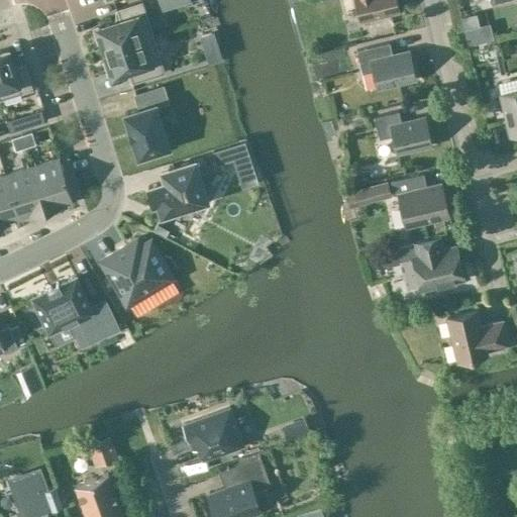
[(102,41),(105,50),(153,35),(142,0),(116,9),(116,10),(117,10),(120,20),(94,28),(98,42),(102,41)]
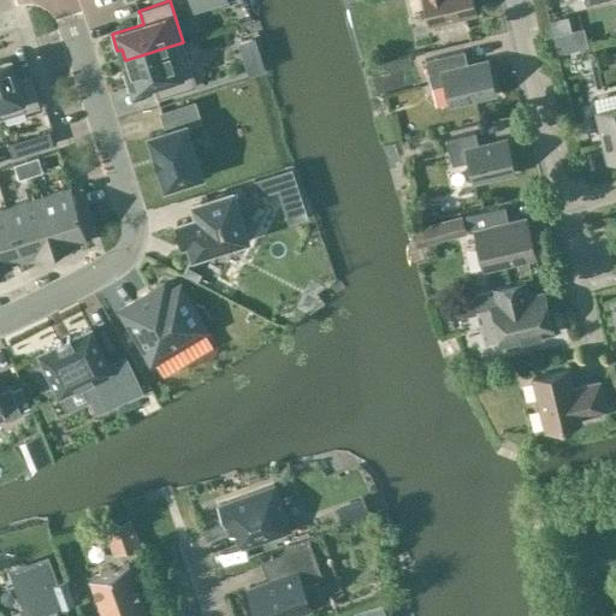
[(472,0),(422,0),(430,24),(477,13),(472,0)]
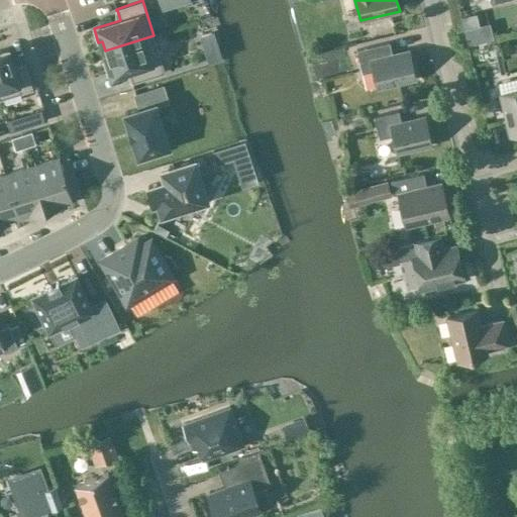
[(105,50),(108,61),(104,62),(109,75),(128,69),(132,81),(131,81),(131,83),(165,72),(153,35),(105,50)]
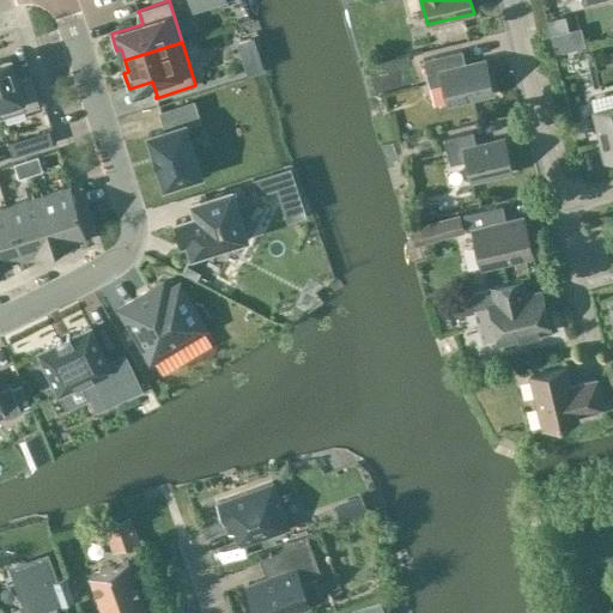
[(448,103),(492,92),(485,61),(466,66),(462,50),(423,60),(430,87),(443,84),(448,103)]
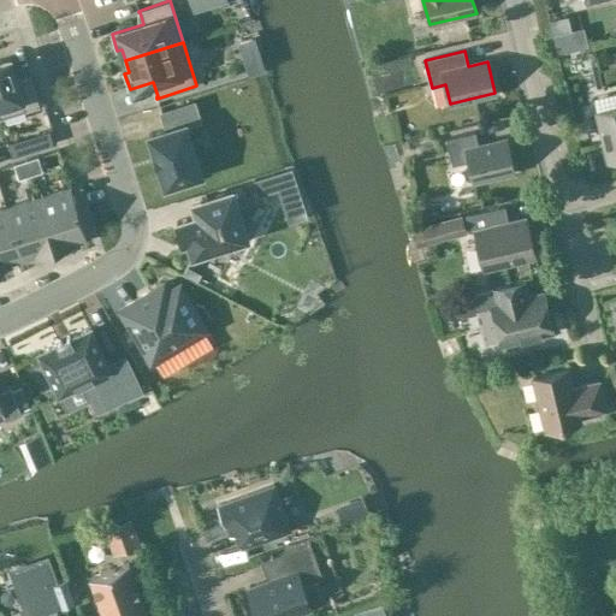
[(0,59),(0,118),(40,106),(30,76),(16,81),(9,58),(0,59)]
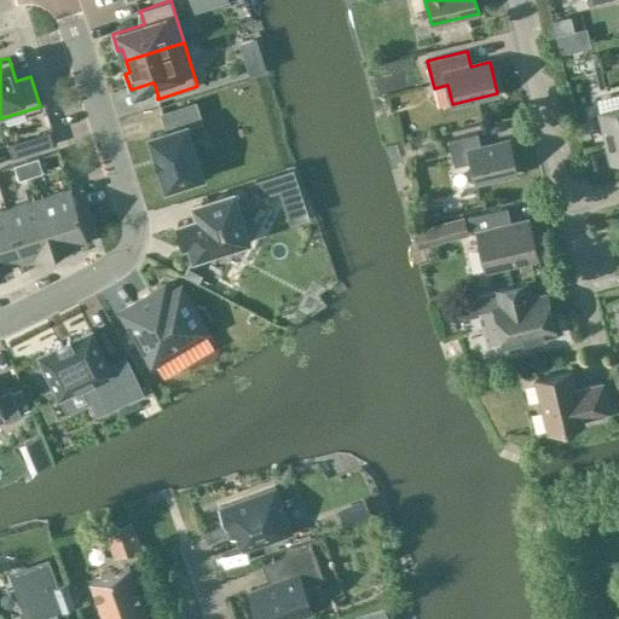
[(202,120),(196,102),(162,113),(162,115),(165,115),(168,127),(167,127),(167,129),(152,134),(150,136),(150,138),(156,154),(156,156),(157,156),(160,165),(160,167),(161,167),(166,184),(166,186),(169,185),(168,185),(172,184),(173,189),(190,183),(189,179),(202,174),(186,126),(202,120)]
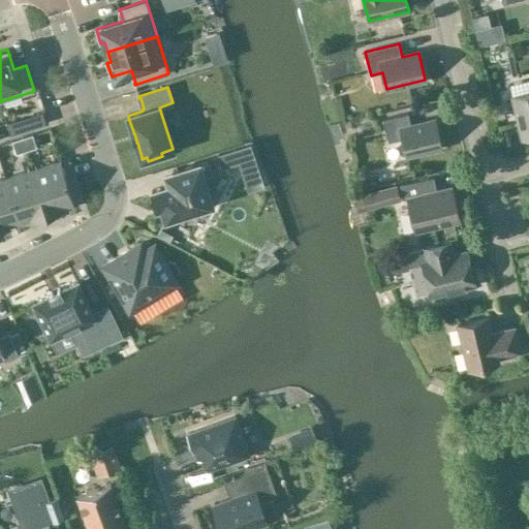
[(528,92),(511,96),(522,138),(528,136),(528,92)]
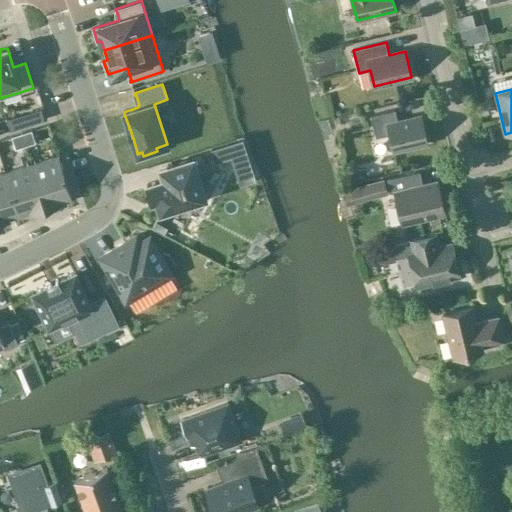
[(393,150),(427,142),(421,116),(398,122),(395,110),(370,116),(375,137),(389,134),(393,150)]
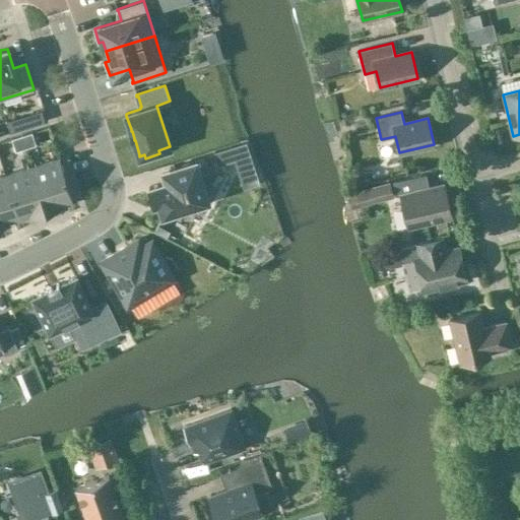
[(21,135),(25,148),(36,144),(31,132),(21,135)]
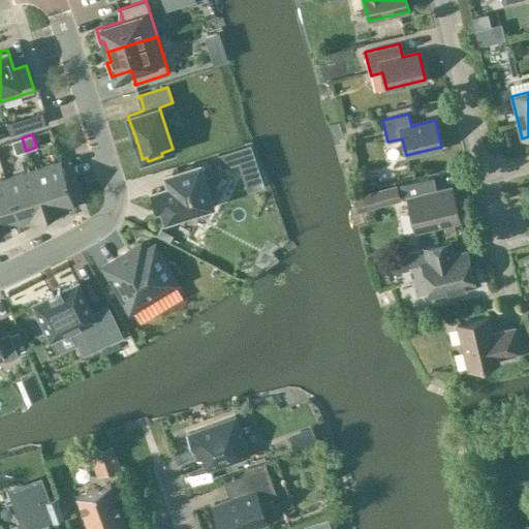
[(16,154),(26,151),(22,137),(11,141),(16,154)]
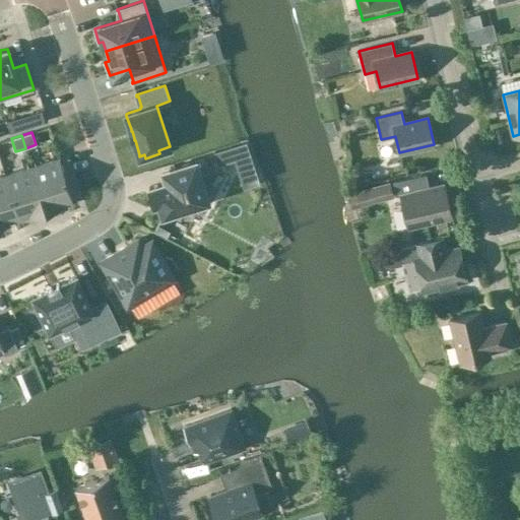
[(246,142),(231,147),(235,159),(244,187),(259,182),(250,154),(246,142)]
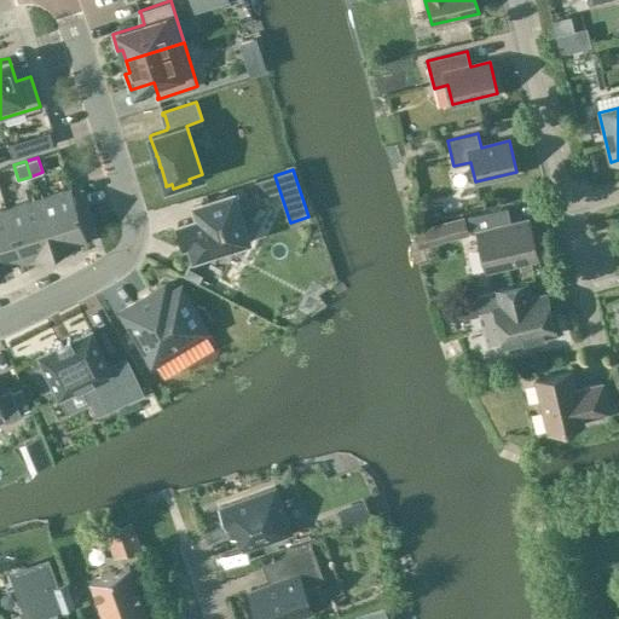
[(195,217),(174,223),(180,243),(185,242),(189,256),(195,254),(196,259),(214,253),(213,249),(244,239),(235,206),(244,203),(239,187),(198,200),(202,214),(195,217)]
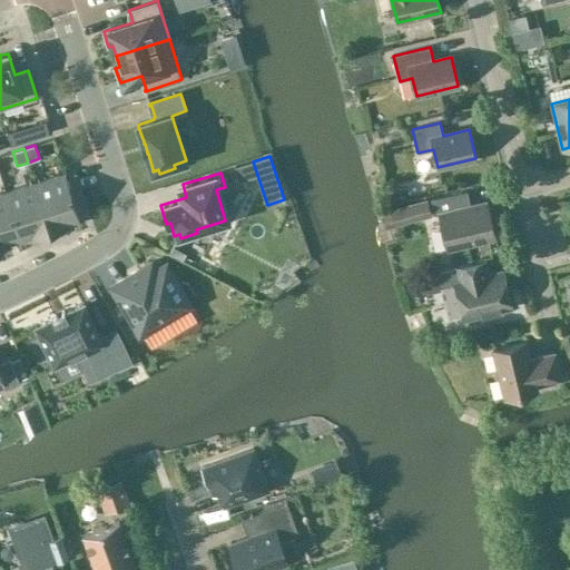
[(65,174),(35,183),(50,231),(68,225),(67,224),(79,219),(65,174)]
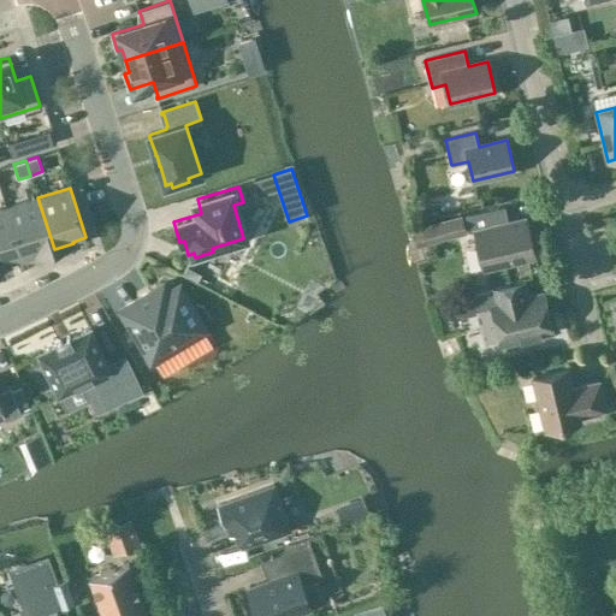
[(37,197),(7,207),(23,258),(34,254),(35,255),(54,249),(37,197)]
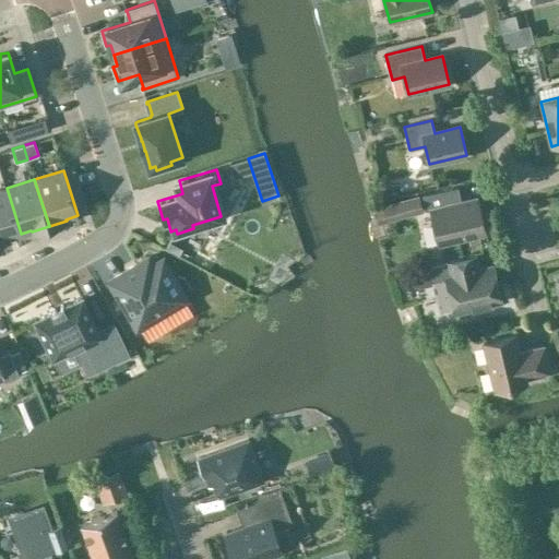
[(21,234),(7,188),(0,190),(0,241),(11,238),(11,237),(21,234)]
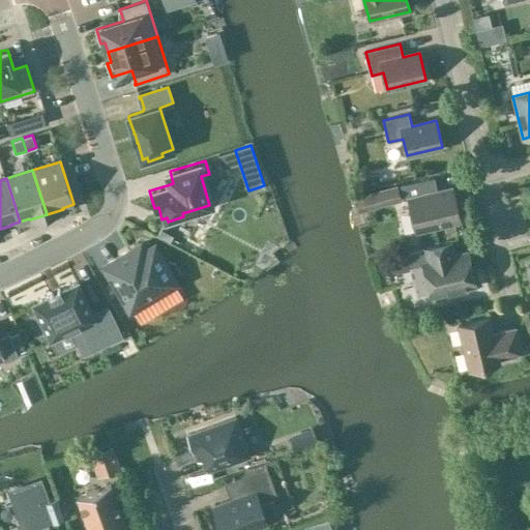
[(434,178),(427,179),(401,185),(404,200),(408,199),(416,232),(461,222),(452,187),(437,190),(434,178)]
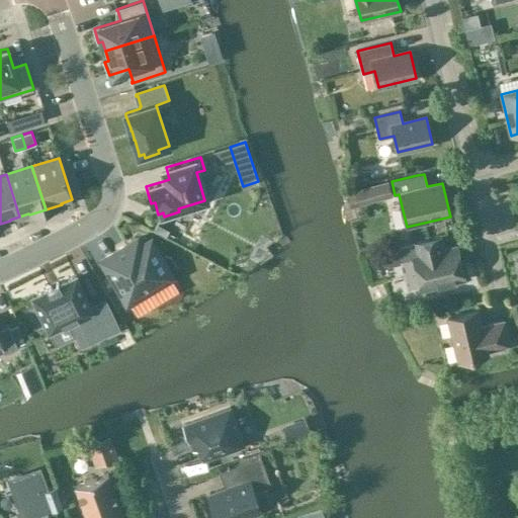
[(352,191),(356,205),(393,195),(389,181),(352,191)]
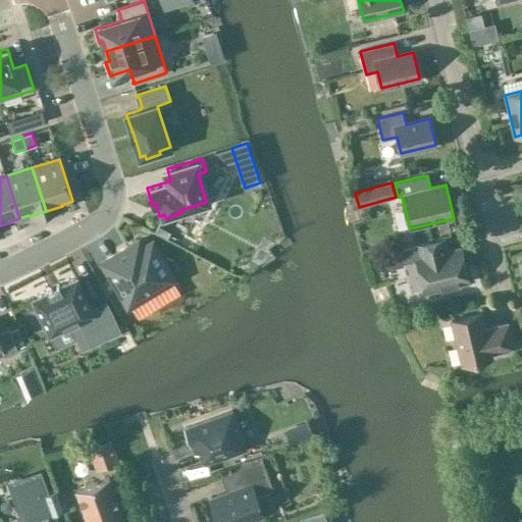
[(167,258),(163,260),(152,242),(143,248),(139,241),(102,262),(128,306),(174,278),(173,277),(176,275),(178,270),(171,259),(167,258)]
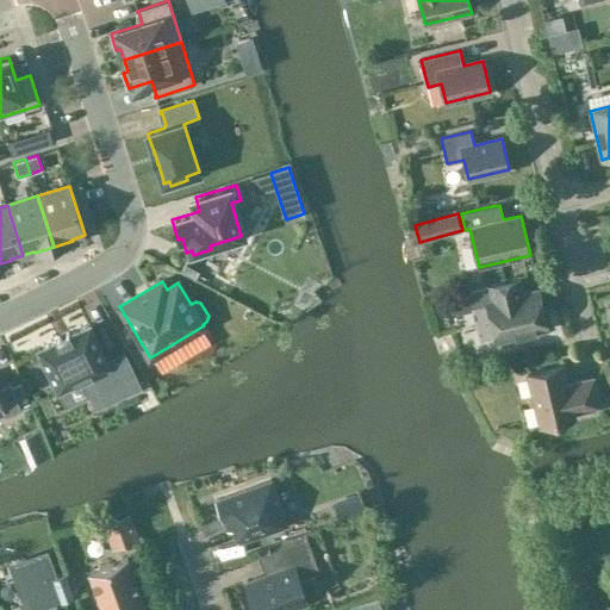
[(496,340),(547,328),(539,290),(508,297),(504,282),(467,291),(471,307),(487,304),(496,340)]
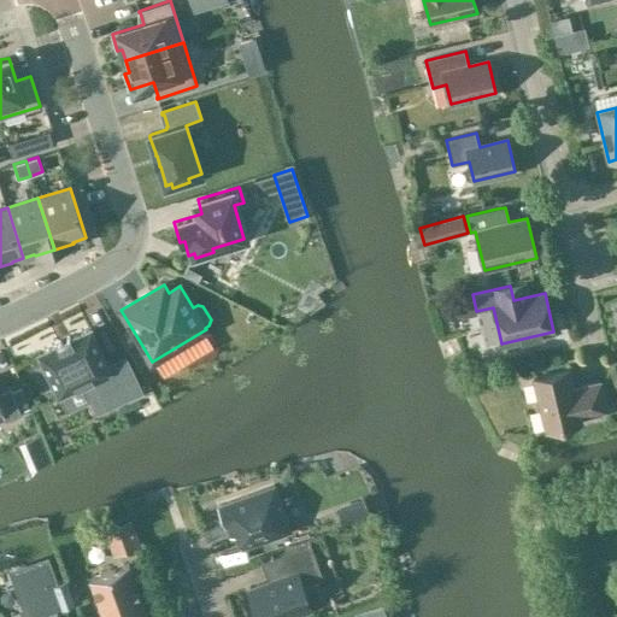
[(112,392),(146,374),(127,340),(109,350),(89,315),(37,342),(60,381),(95,363),(112,392)]
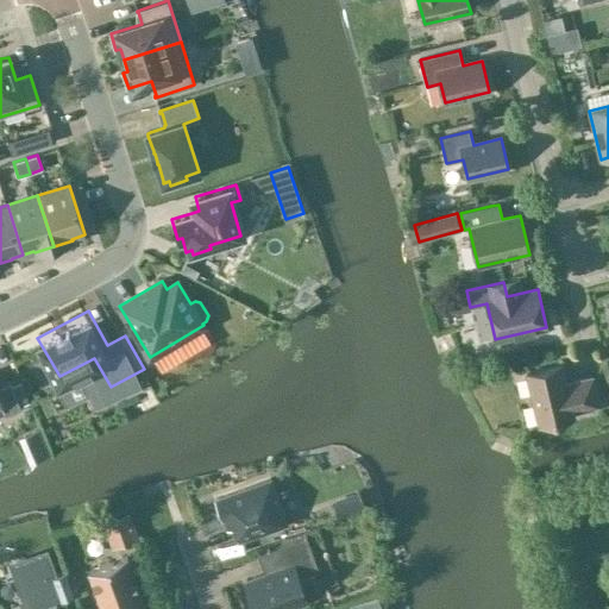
[(572,412),(600,405),(592,377),(566,383),(562,365),(526,374),(539,425),(573,416),(572,412)]
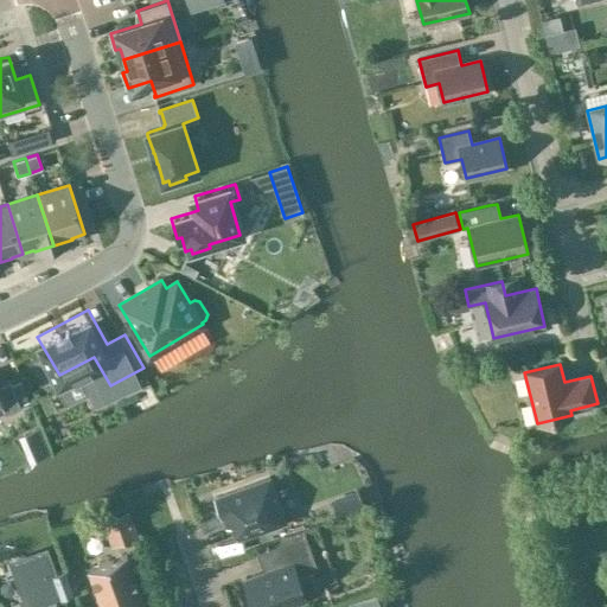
[(0,407),(4,406),(6,413),(23,406),(12,379),(0,383),(0,407)]
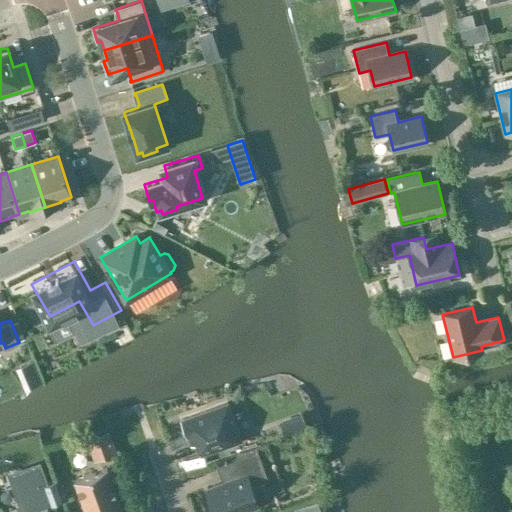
[(28,364),(16,369),(21,380),(33,375),(28,364)]
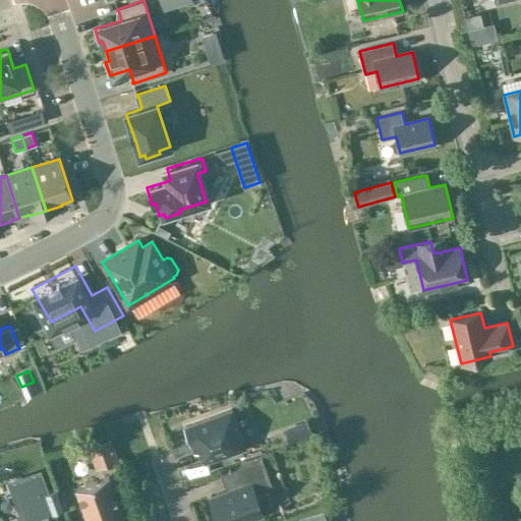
[(231,409),(183,426),(190,444),(191,444),(194,452),(198,451),(204,463),(245,448),(231,409)]
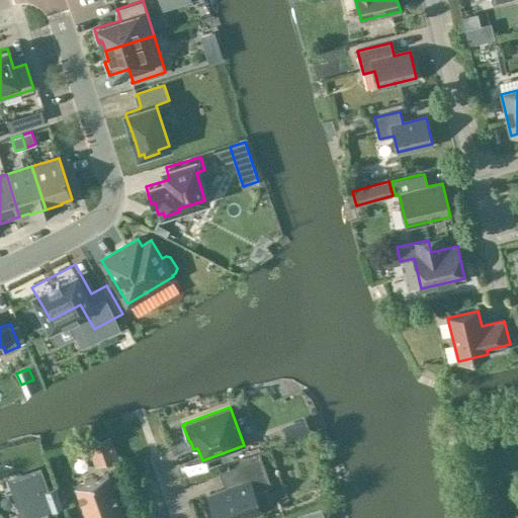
[(109,441),(94,446),(101,463),(115,458),(109,441)]
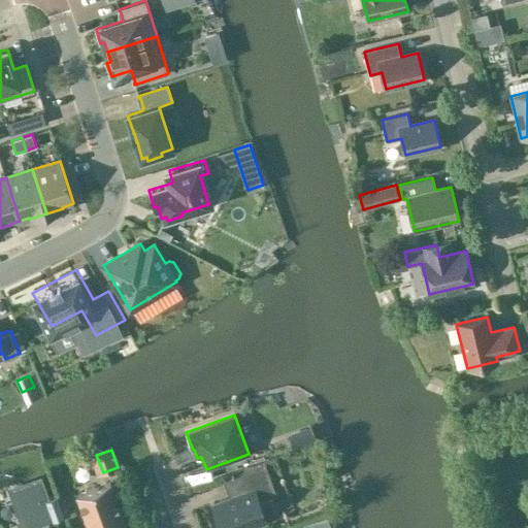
[(237,495),(211,504),(220,527),(246,527),(266,521),(259,500),(276,494),(266,465),(231,477),(237,495)]
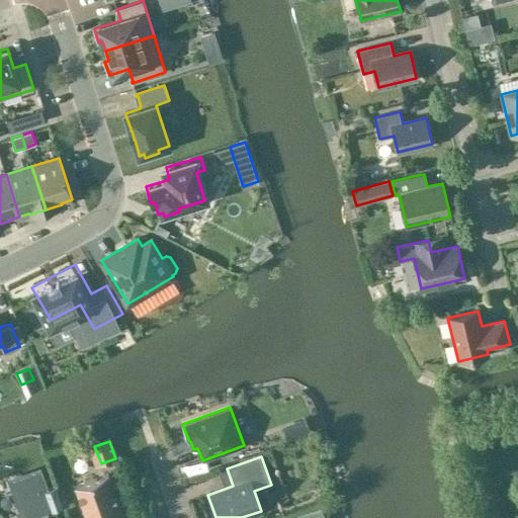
[(39,472),(13,482),(26,517),(52,517),(56,517),(54,510),(63,507),(56,487),(46,490),(39,472)]
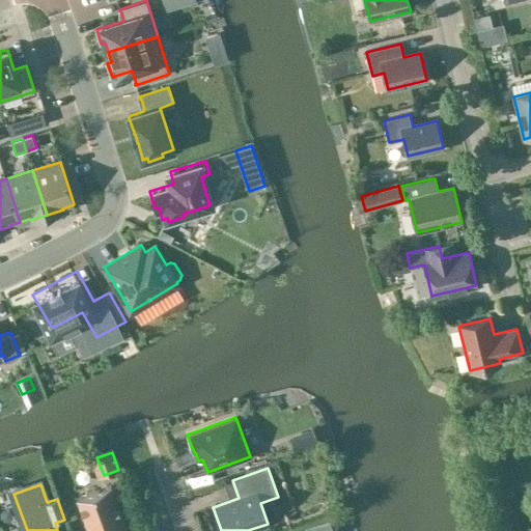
[(88,530),(127,530),(111,486),(77,498),(88,530)]
